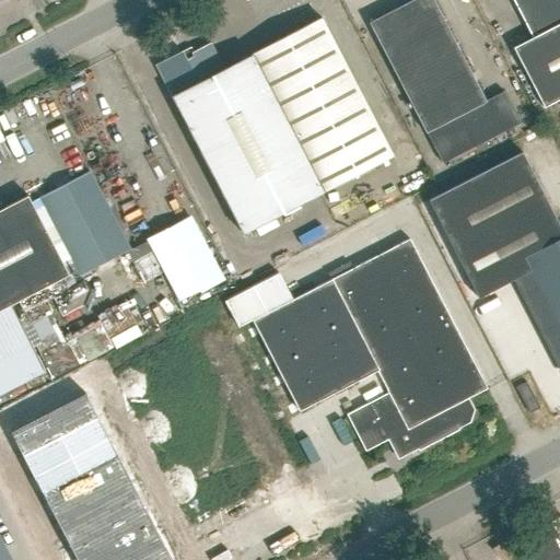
[(431,0),(413,0),(369,23),(426,133),(427,133),(442,164),(520,125),(502,92),(485,101),(431,0)]
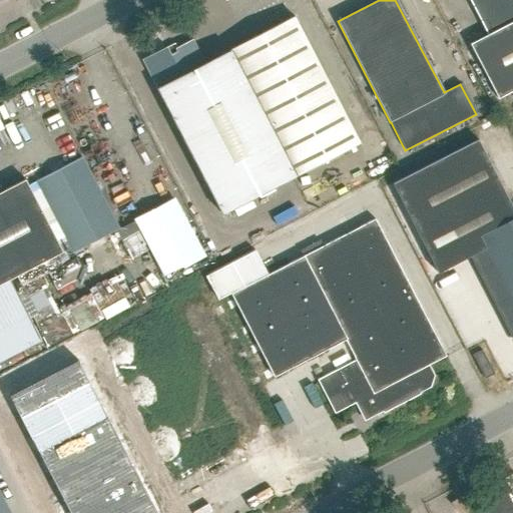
[(512,0),(468,0),(487,35),(469,45),(497,99),(512,91),(512,0)]
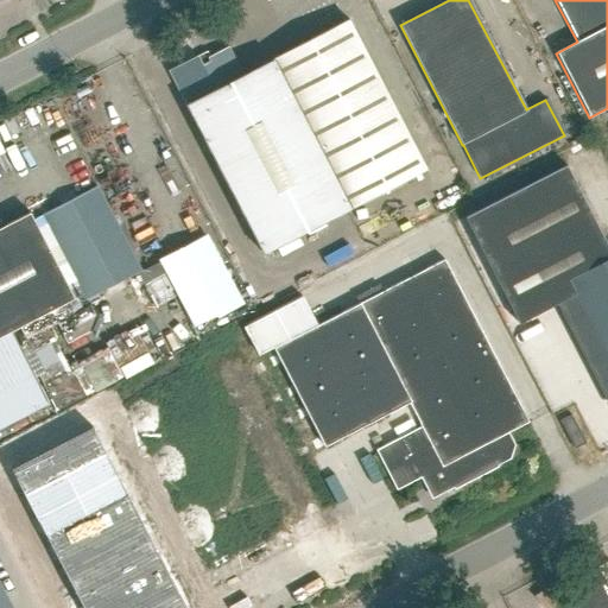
[(197,58),(170,73),(187,105),(185,106),(264,255),(426,170),(348,20),(271,59),(272,61),(241,76),(227,50),(209,59),(210,62),(202,67),(197,58)]
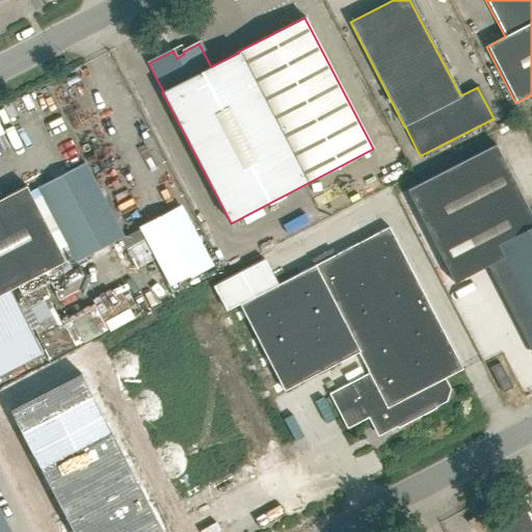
[(531,217),(495,145),(406,190),(454,283),(487,266),(531,350),(531,349),(531,217)]
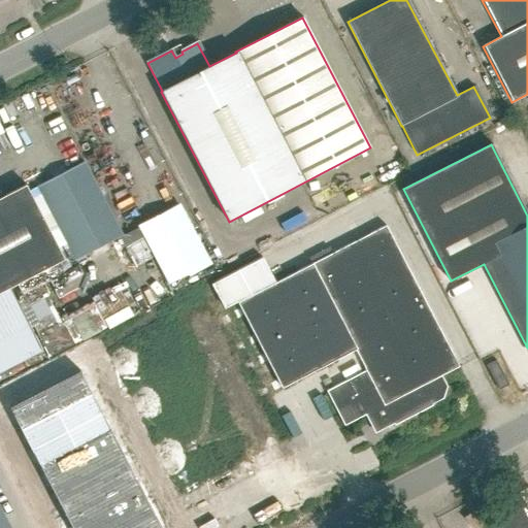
[(28,191),(64,260),(67,265),(122,236),(84,162),(28,191)]
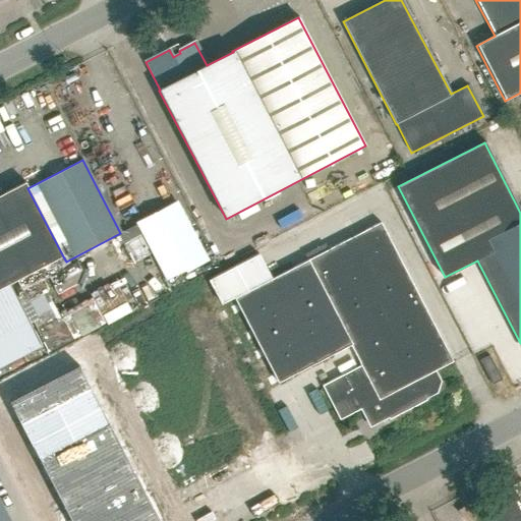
[(63,256),(24,182),(0,194),(0,268),(8,285),(9,285),(63,256)]
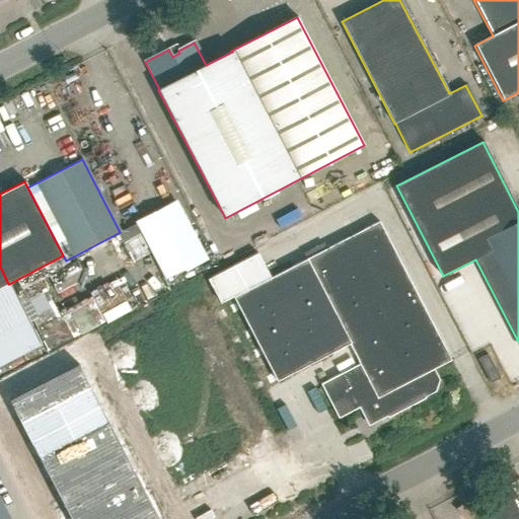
[(203,260),(172,202),(137,220),(138,223),(143,232),(167,279),(203,260)]
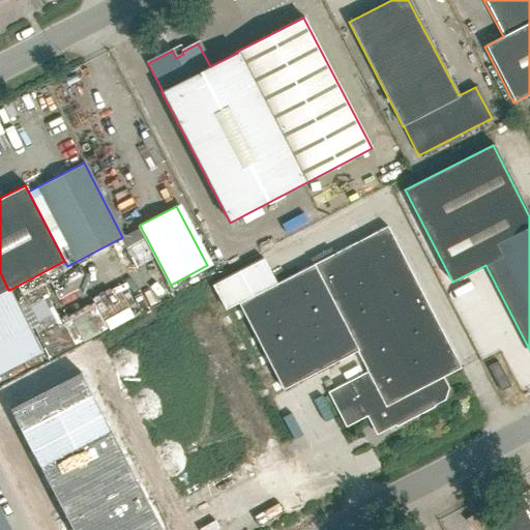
[(377,435),(395,425),(396,427),(434,407),(434,406),(444,400),(448,388),(443,378),(461,369),(387,227),(335,255),(331,248),(311,259),(314,265),(314,266),(277,285),(264,259),(213,286),(226,310),(239,303),(284,390),(358,351),(369,372),(328,392),(346,427),(366,416),(377,435)]
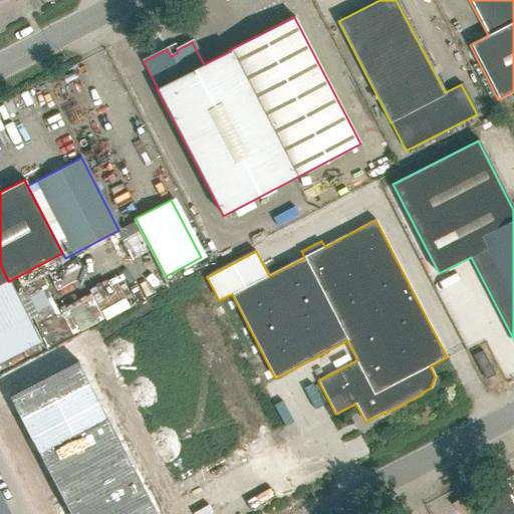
[(118,242),(142,230),(137,221),(113,232),(118,242)]
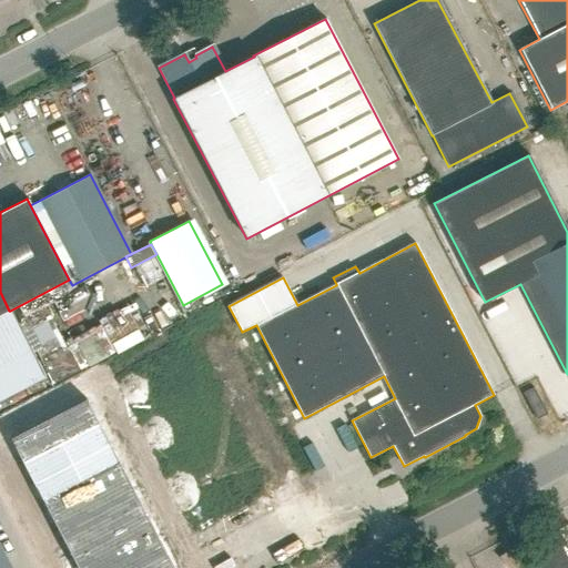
[(0,292),(0,399),(44,377),(10,311),(9,311),(0,292)]
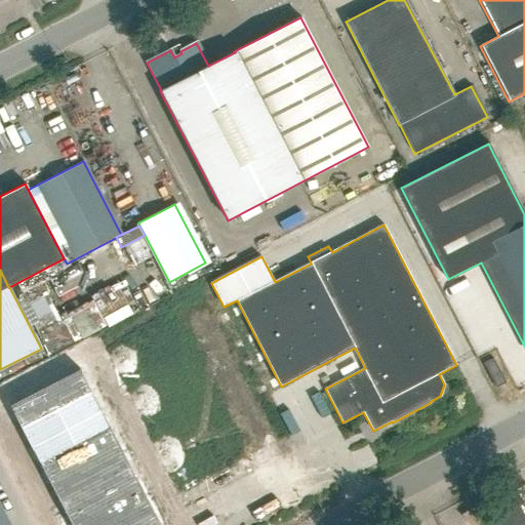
[(484,280),(476,284),(488,308),(496,304),(484,280)]
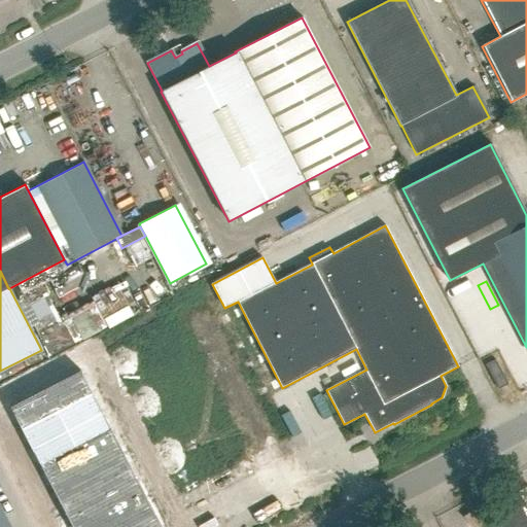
[(152,332),(116,351),(129,374),(164,356),(152,332)]
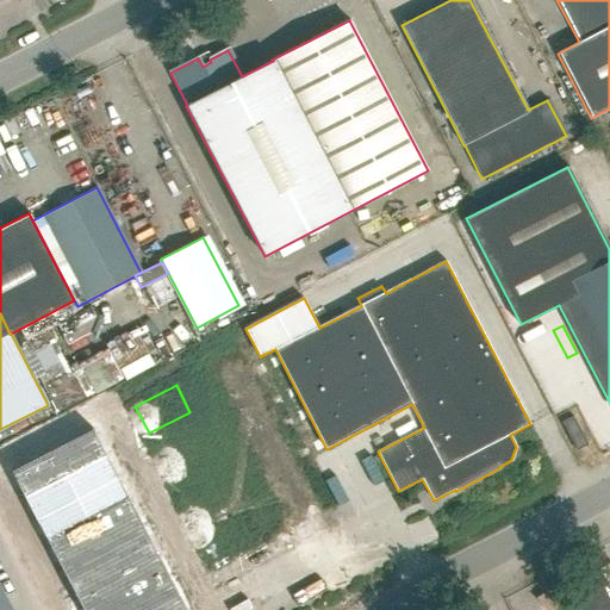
[(577,450),(589,444),(574,416),(562,422),(577,450)]
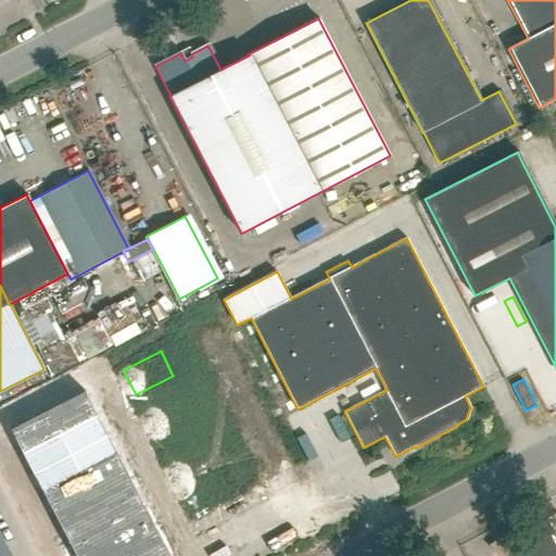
[(85,390),(48,409),(61,434),(98,415),(85,390)]
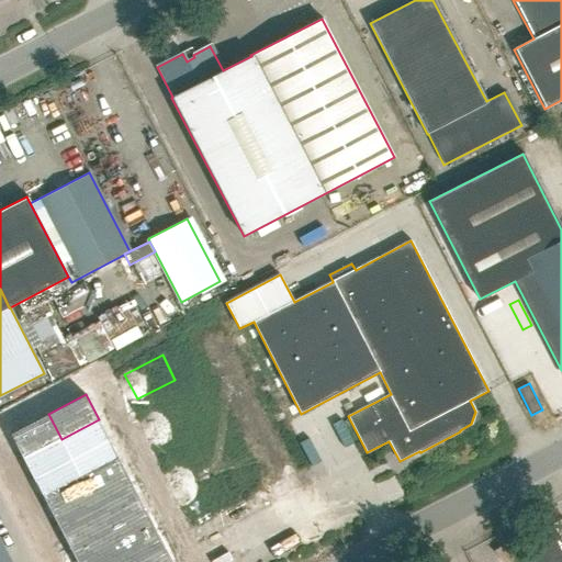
[(186,400),(148,419),(158,440),(197,420),(186,400)]
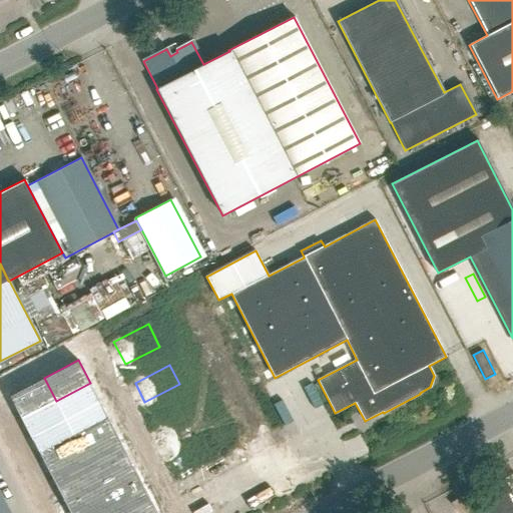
[(44,378),(10,396),(22,418),(56,401),(44,378)]
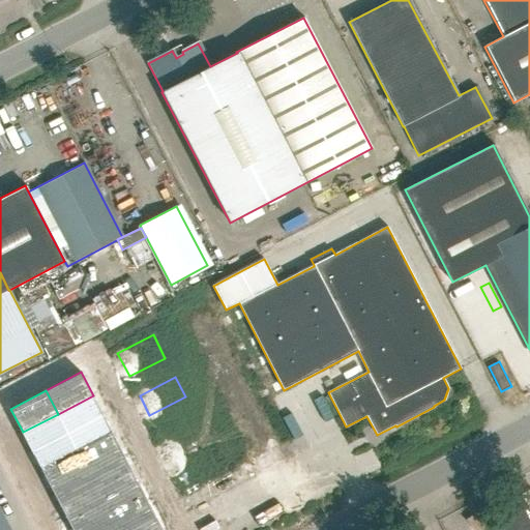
[(93,395),(58,414),(67,433),(102,415),(93,395)]
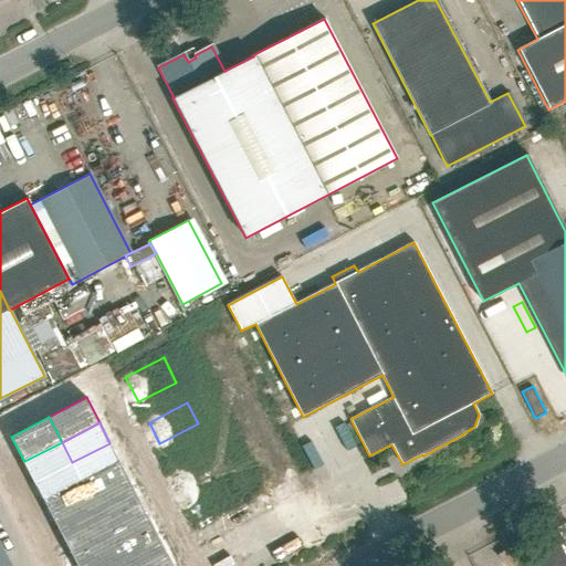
[(62,442),(24,461),(34,482),(72,462),(62,442)]
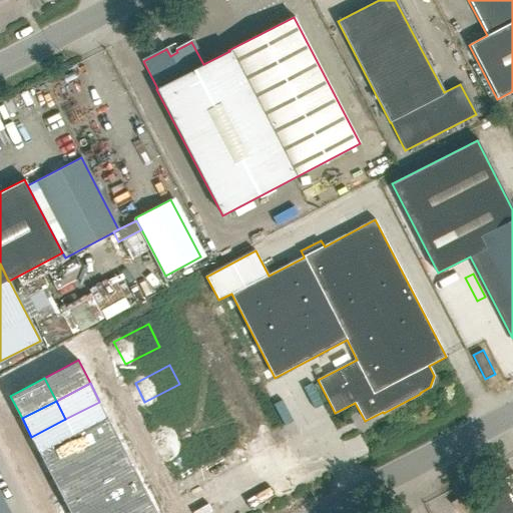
[(99,402),(65,419),(75,438),(109,420),(99,402)]
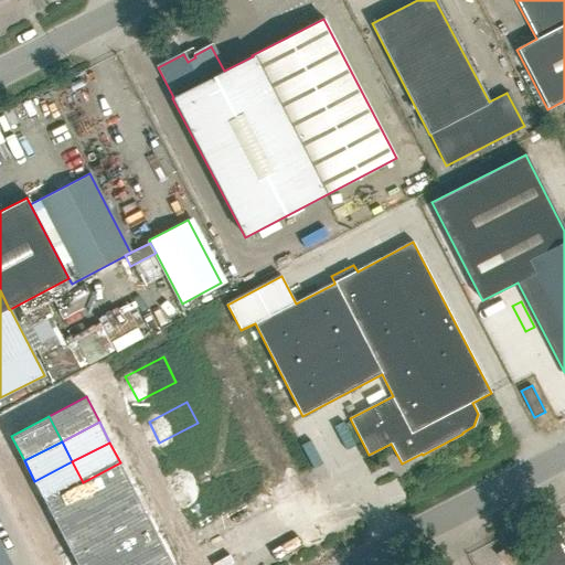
[(72,461),(34,481),(45,502),(83,482),(72,461)]
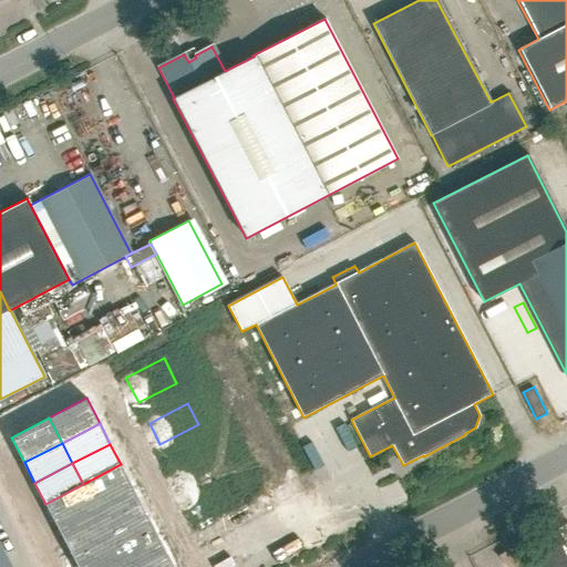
[(121,464),(83,484),(95,508),(134,488),(121,464)]
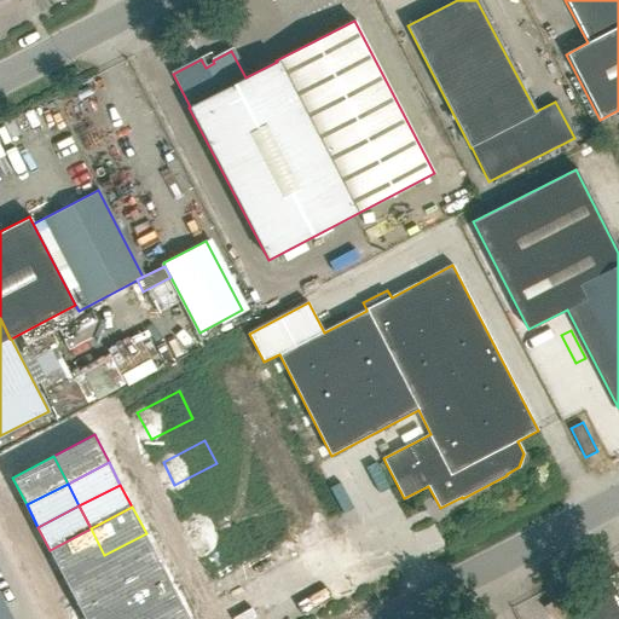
[(242,513),(201,534),(218,568),(259,547),(242,513)]
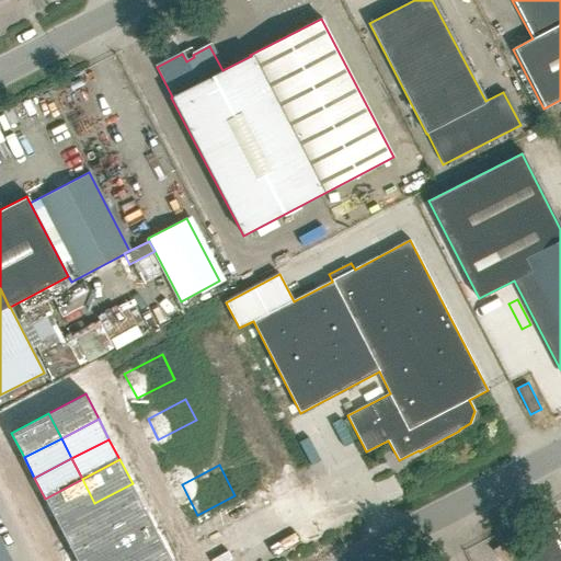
[(82,479),(45,499),(57,523),(94,503),(82,479)]
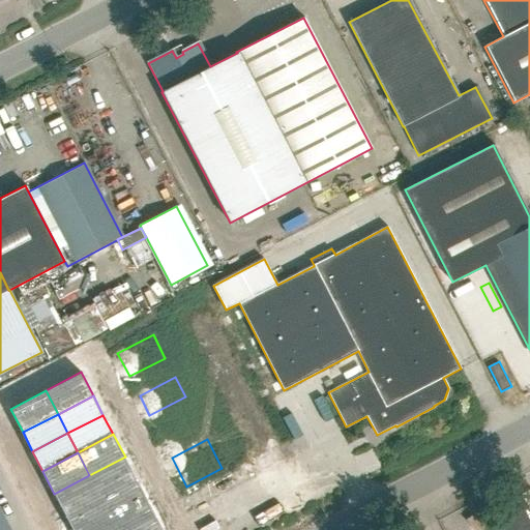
[(125,457),(89,475),(105,505),(140,487),(125,457)]
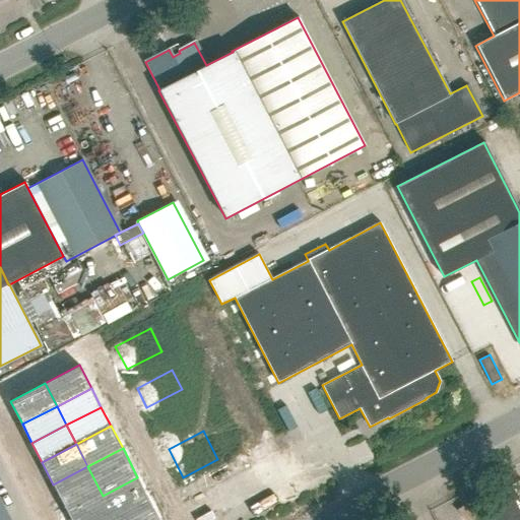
[(217,459),(183,477),(203,517),(238,499),(217,459)]
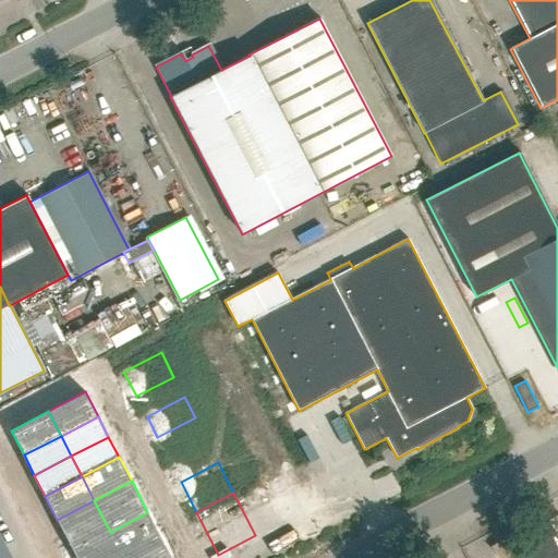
[(94,500),(57,520),(73,550),(110,532),(94,500)]
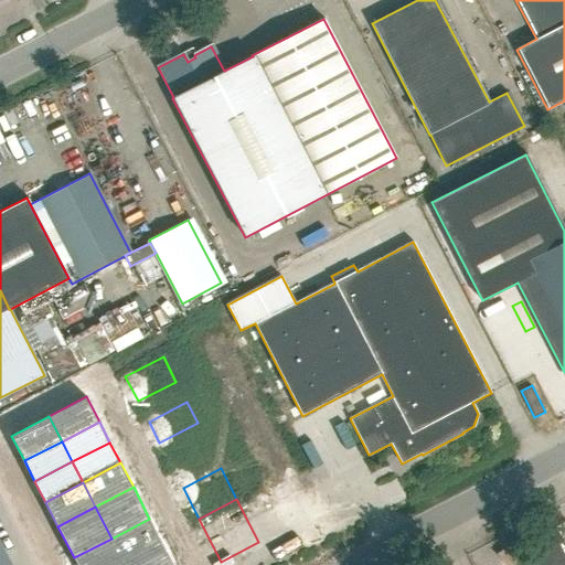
[(173,564),(149,519),(112,539),(125,564),(173,564)]
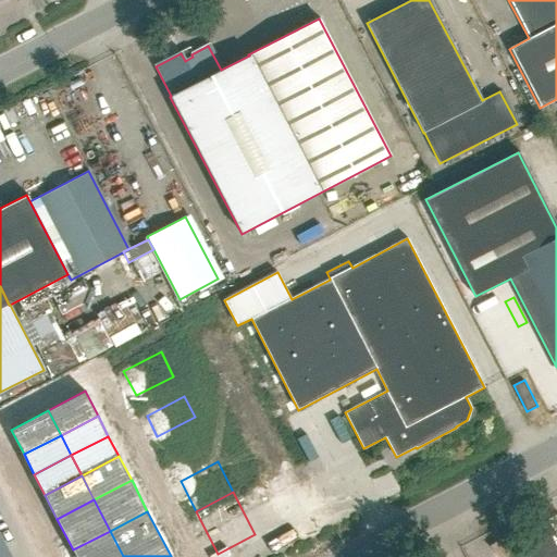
[(123,556),(110,531),(73,549),(76,556),(123,556)]
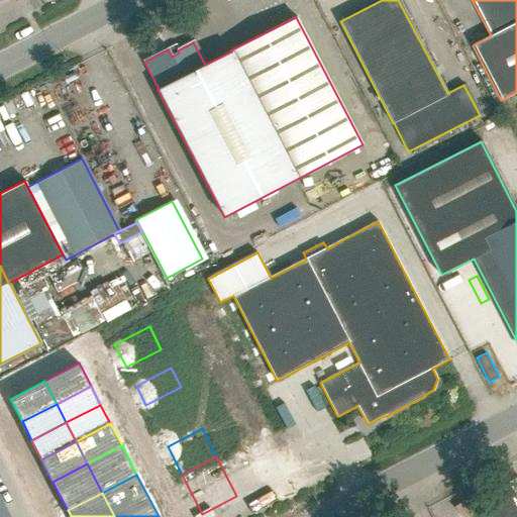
[(516,516),(516,508),(509,494),(478,510),(481,516),(516,516)]
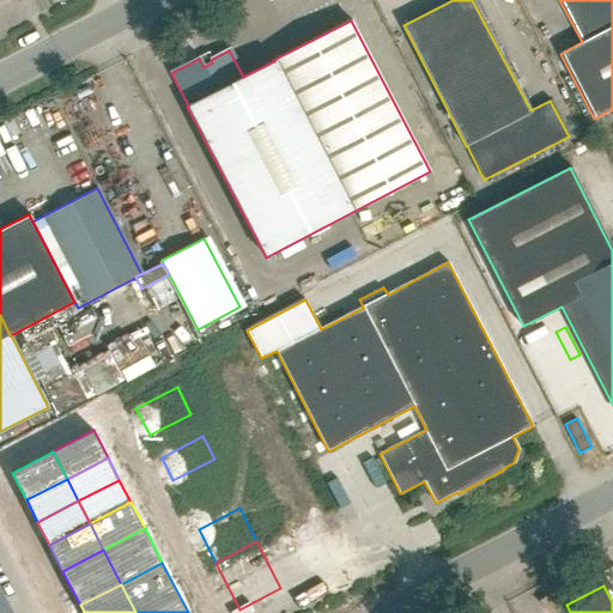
[(0,612),(10,612),(10,611),(0,593),(0,612)]
